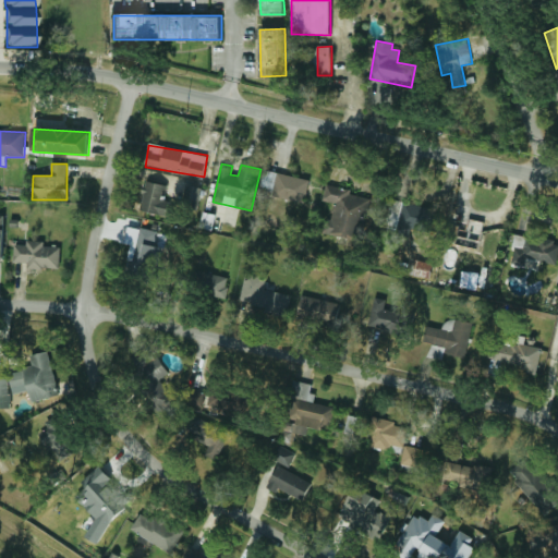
[(304,204),(310,180),(264,170),(259,193),(304,204)]
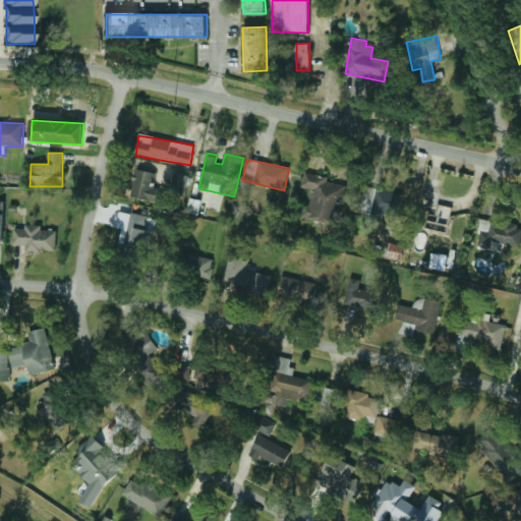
[(130,196),(161,203),(164,189),(152,187),(155,173),(135,169),(130,196)]
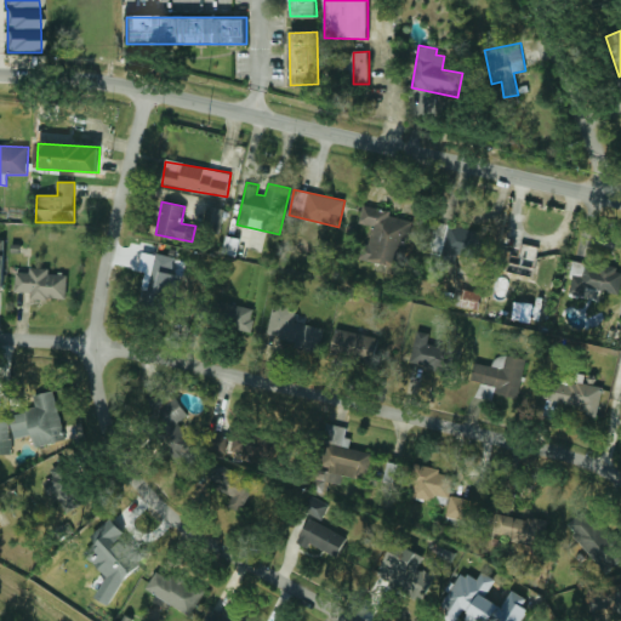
[(224,210),(208,206),(204,223),(221,227),(224,210)]
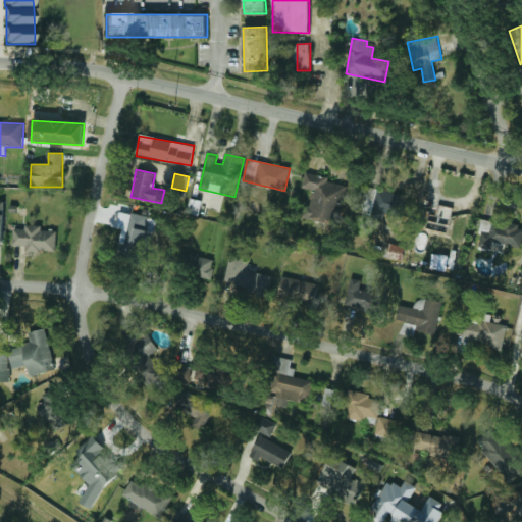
[(301,218),(336,225),(346,184),(305,175),(303,189),(313,191),(310,206),(304,205),(301,218)]
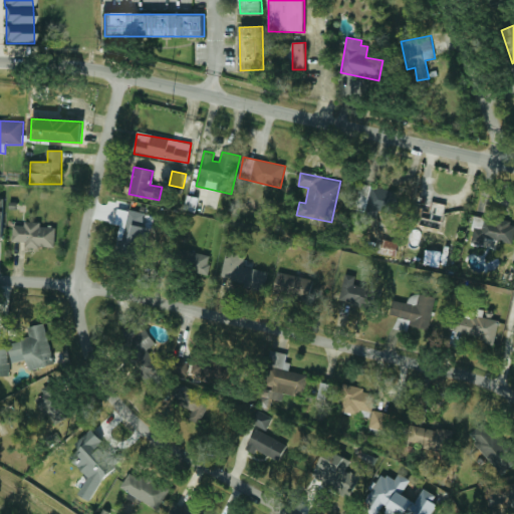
[(196,211),(197,198),(188,197),(187,211),(196,211)]
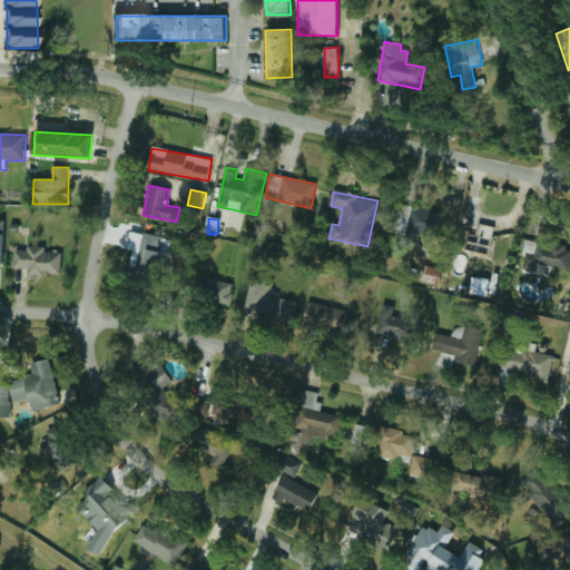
[(461,252),(490,257),(498,225),(478,220),(475,231),(465,228),(461,252)]
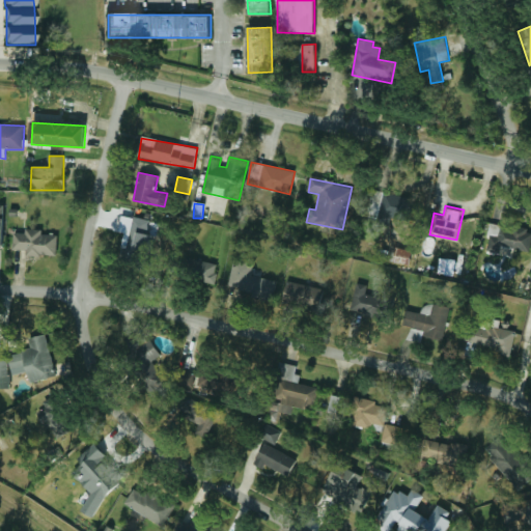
[(152,221),(121,216),(119,230),(128,231),(122,259),(145,263),(152,221)]
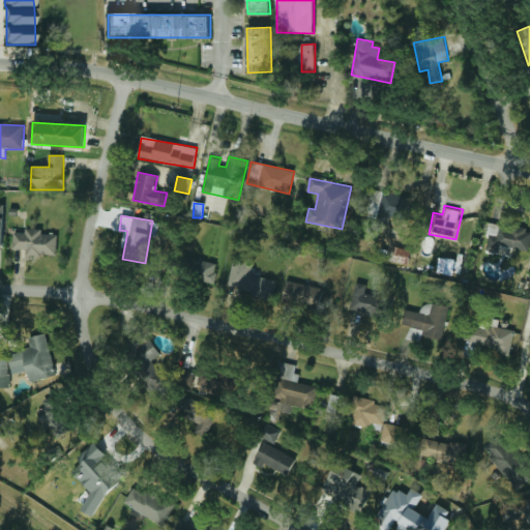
[(484,251),(511,256),(513,248),(529,252),(529,248),(529,230),(491,223),(484,251)]
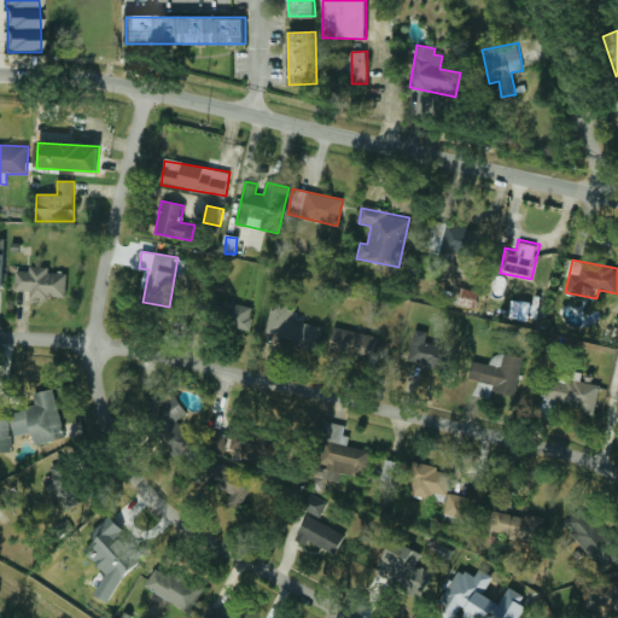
[(16,270),(15,290),(30,291),(30,298),(66,298),(68,274),(50,273),(50,267),(29,267),(29,272),(16,270)]
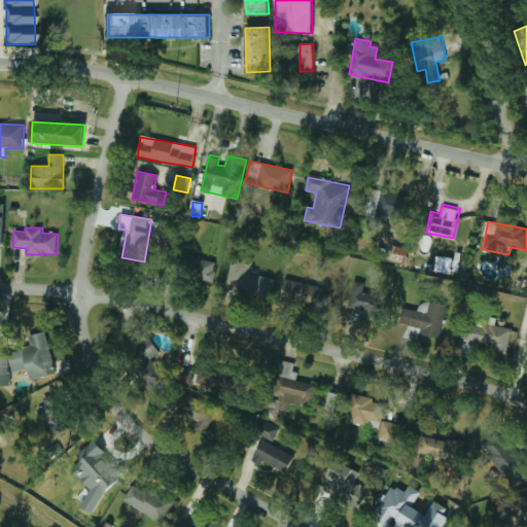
[(384,257),(406,264),(409,249),(387,244),(384,257)]
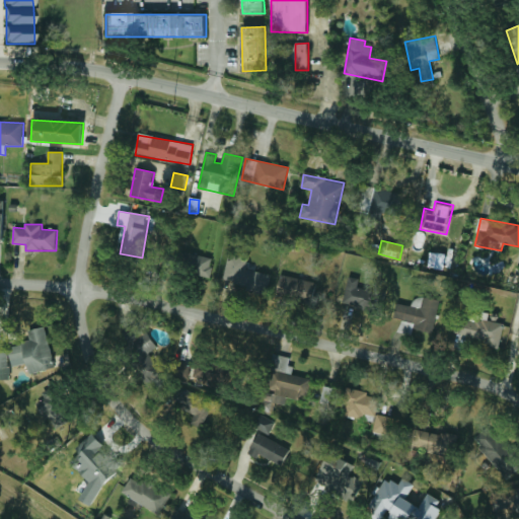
[(214,260),(184,251),(179,272),(209,279),(214,260)]
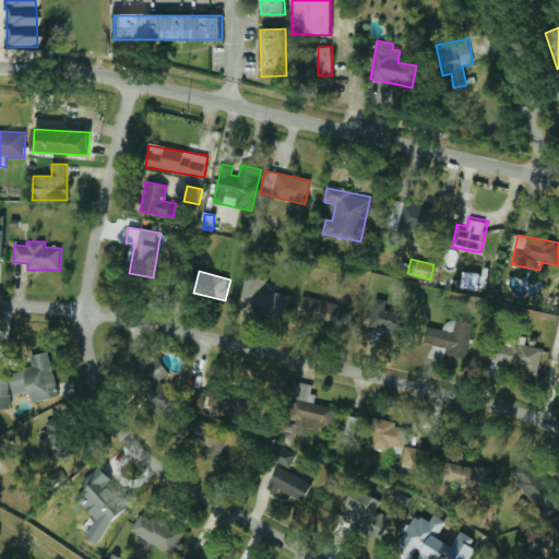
[(240,306),(288,314),(293,296),(264,290),(266,277),(247,274),(240,306)]
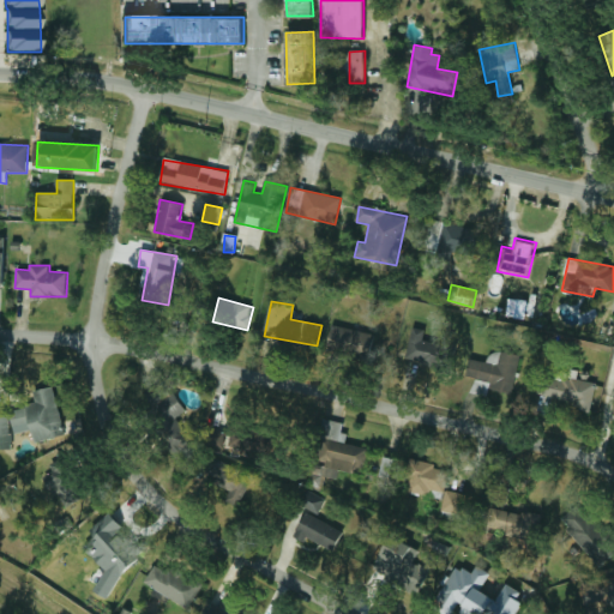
[(375,335),(332,325),(327,350),(369,360),(375,335)]
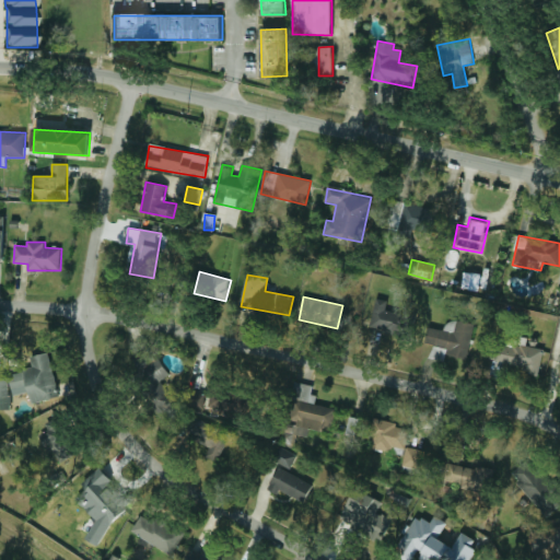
[(387,301),(376,299),(371,329),(403,335),(407,315),(385,311),(387,301)]
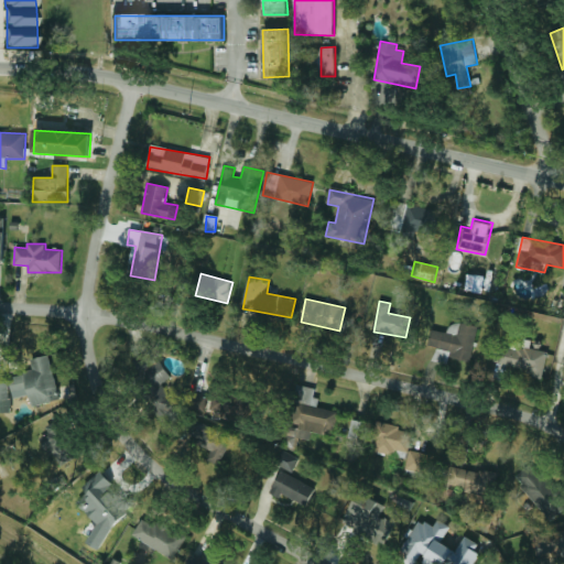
[(128,365),(171,432),(181,426),(170,408),(185,398),(177,386),(167,392),(162,383),(171,378),(153,349),(128,365)]
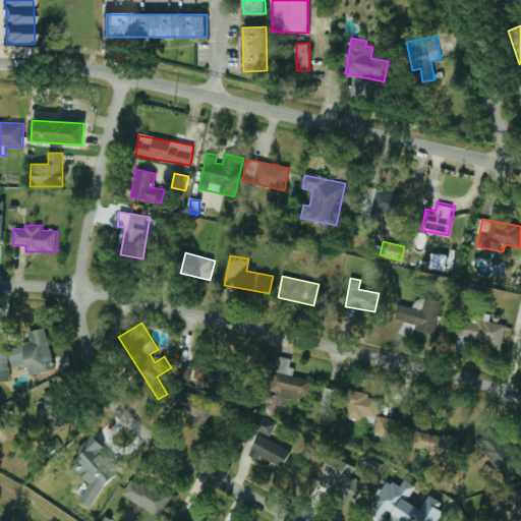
[(55,369),(46,328),(29,332),(32,344),(8,350),(12,368),(26,364),(30,375),(55,369)]
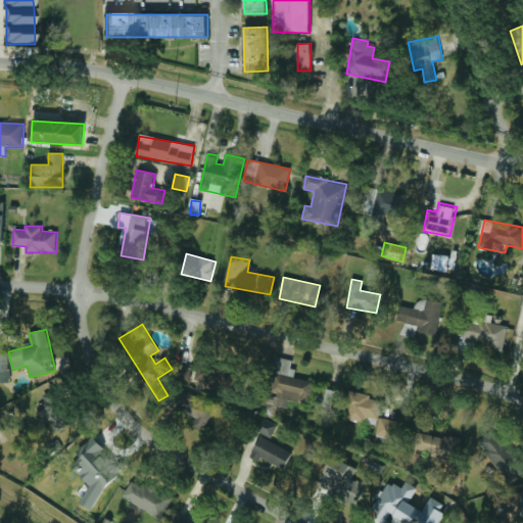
[(9,352),(0,352),(0,382),(9,382),(9,352)]
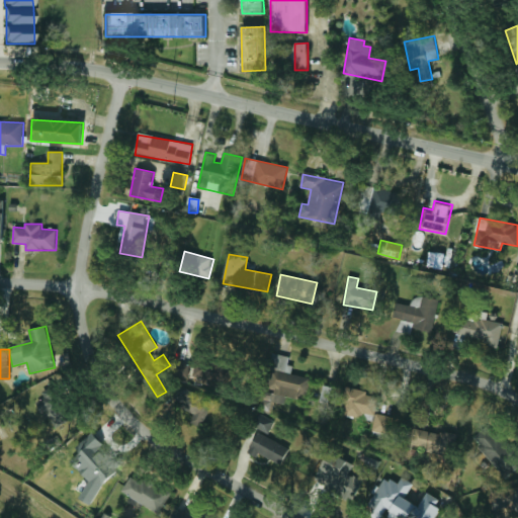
[(191,377),(229,384),(233,361),(195,354),(191,377)]
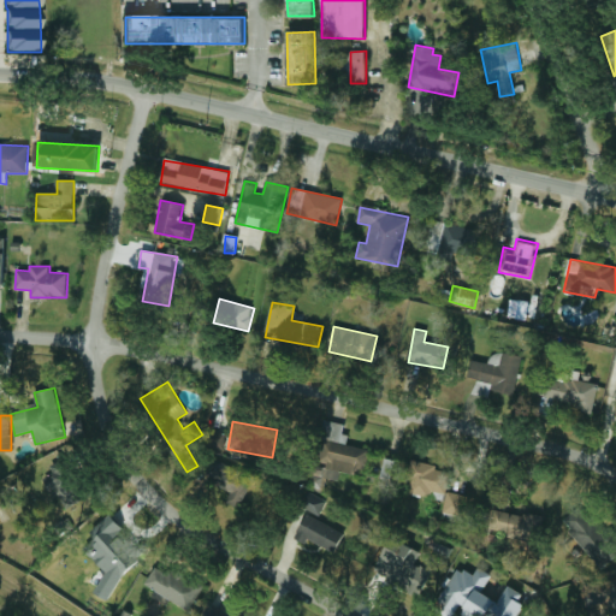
[(369,450),(343,444),(348,425),(326,421),(315,477),(339,481),(341,472),(365,477),(369,450)]
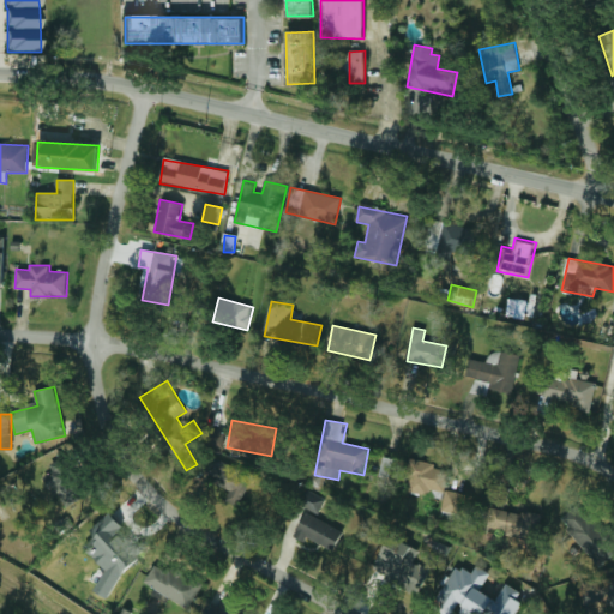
[(222,449),(227,433),(209,428),(204,444),(222,449)]
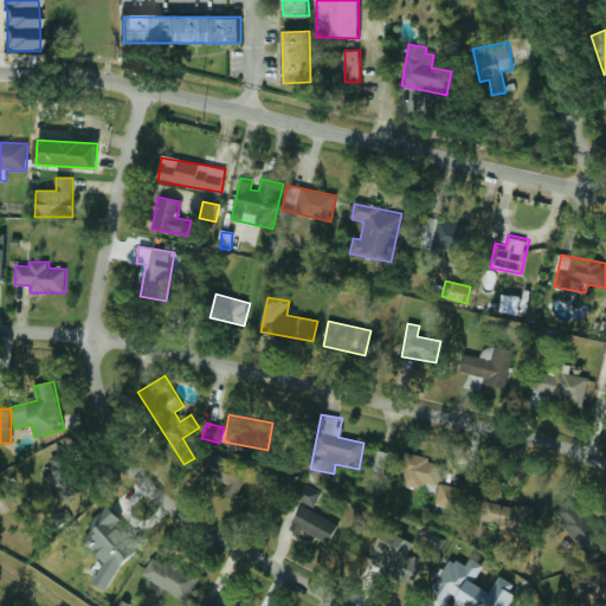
[(49,458),(52,466),(42,471),(49,485),(55,482),(65,501),(85,489),(65,450),(49,458)]
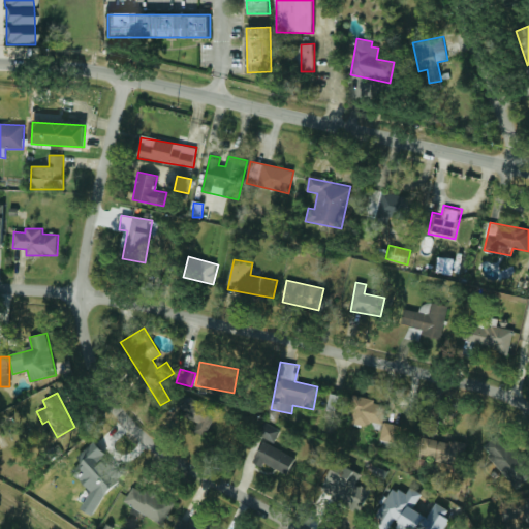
[(198,424),(194,431),(205,436),(218,412),(185,394),(175,410),(198,424)]
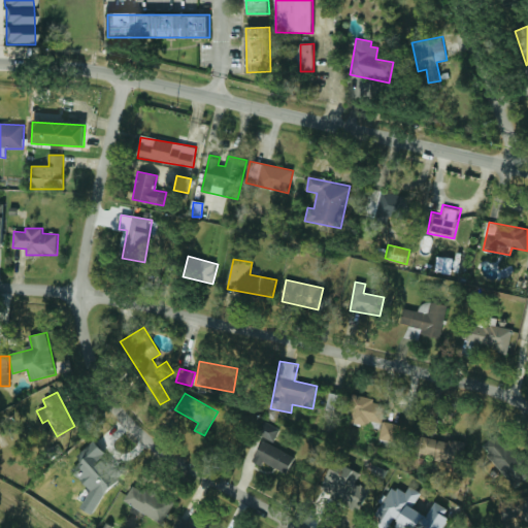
[(351,423),(368,426),(369,420),(382,423),(386,402),(352,396),(349,411),(353,413),(351,423)]
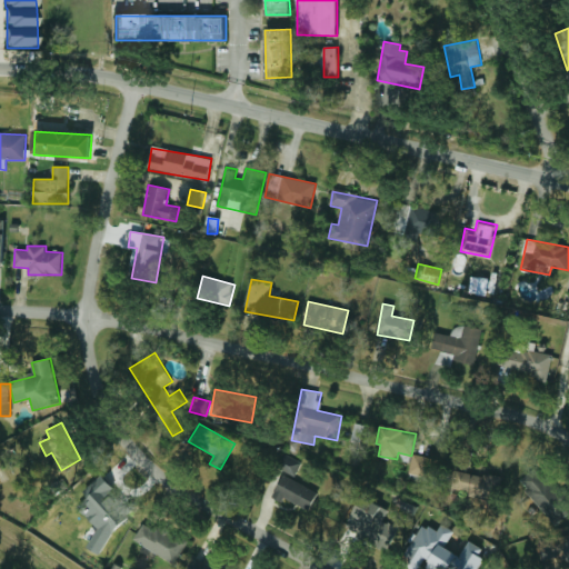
[(277,468),(296,476),(302,462),(283,453),(277,468)]
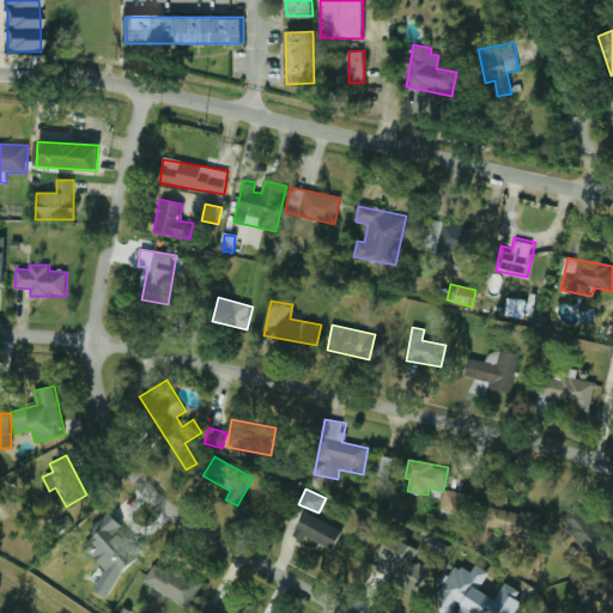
[(473,495),(444,490),(441,511),(468,517),(473,495)]
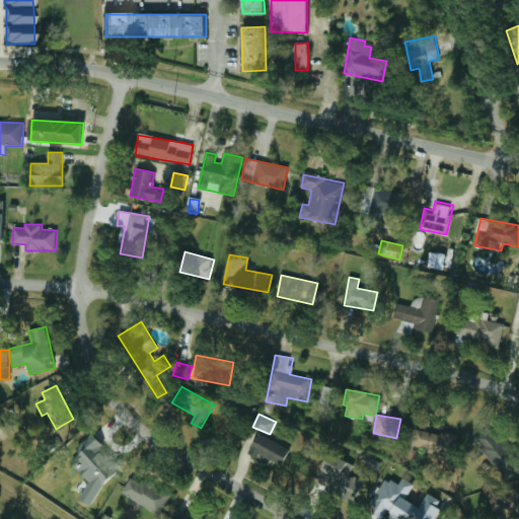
[(472,440),(507,478),(518,467),(518,458),(489,425),(472,440)]
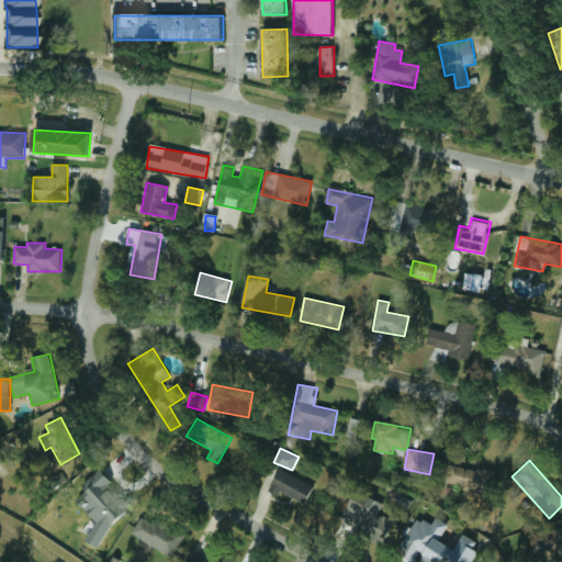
[(445,486),(492,492),(494,472),(448,465),(445,486)]
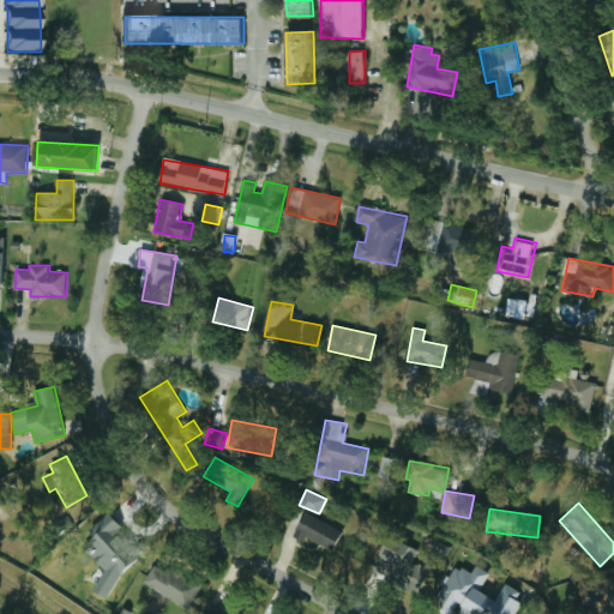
[(108,572),(94,587),(102,596),(146,553),(108,513),(90,531),(96,537),(84,548),(108,572)]
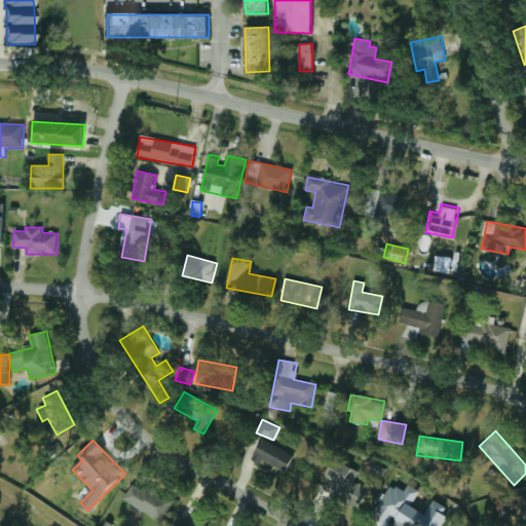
[(295,454),(261,440),(252,460),(261,464),(262,460),(287,472),(295,454)]
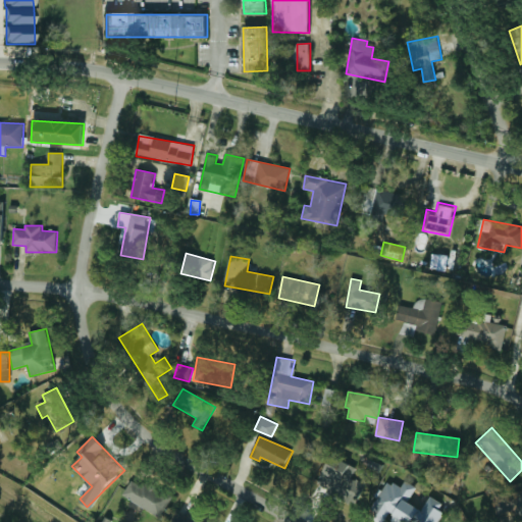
[(317,484),(357,506),(368,485),(352,477),(357,468),(332,456),(317,484)]
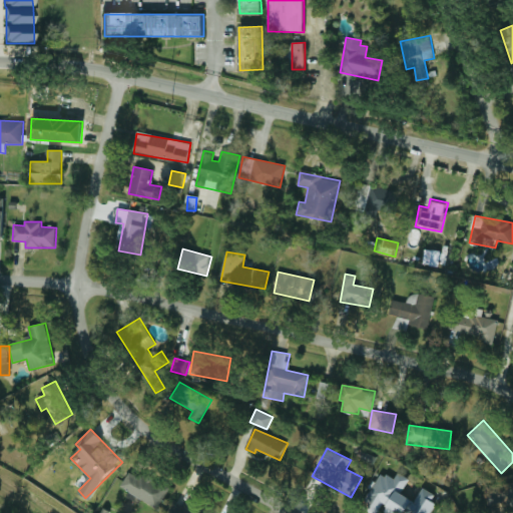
[(121,487),(129,492),(126,497),(139,504),(141,500),(157,509),(169,489),(141,472),(138,478),(129,472),(121,487)]
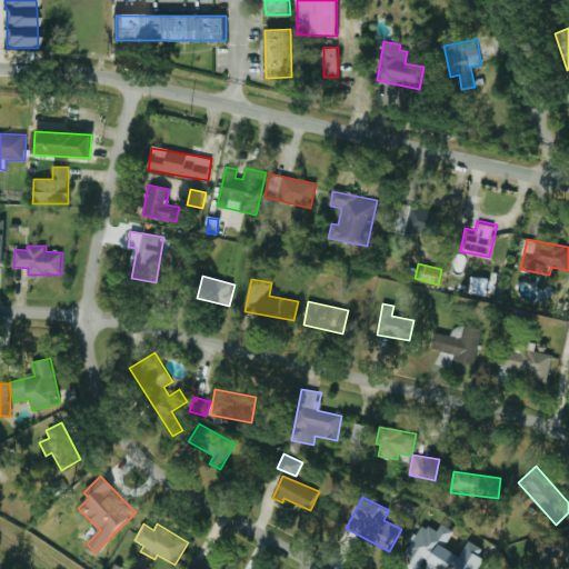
[(425,525),(400,563),(409,568),(421,568),(423,566),(428,568),(441,568),(442,568),(443,568),(475,568),(486,551),(470,541),(460,556),(446,547),(455,531),(442,523),(437,532),(425,525)]
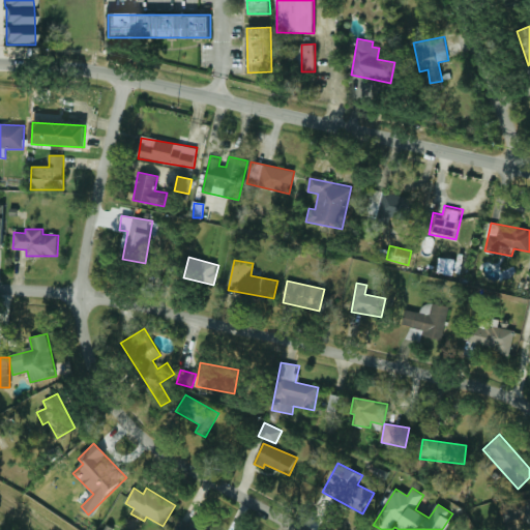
[(215,529),(194,518),(190,524),(181,519),(175,529),(215,529)]
